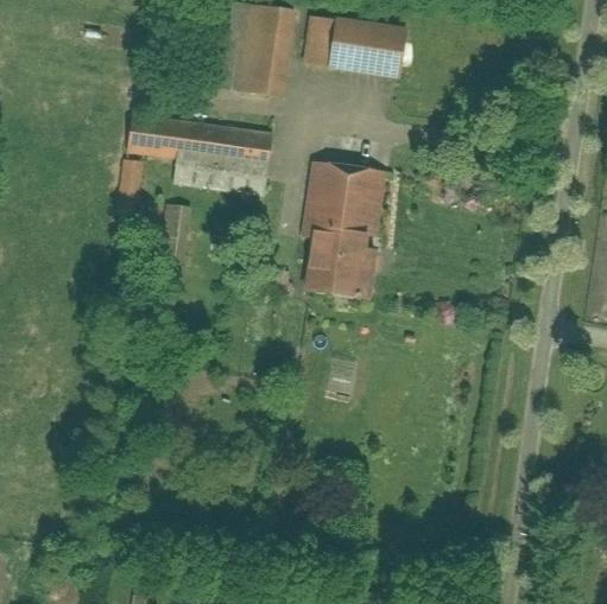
[(278,93),(290,7),(234,0),(225,0),(214,84),(278,93)]
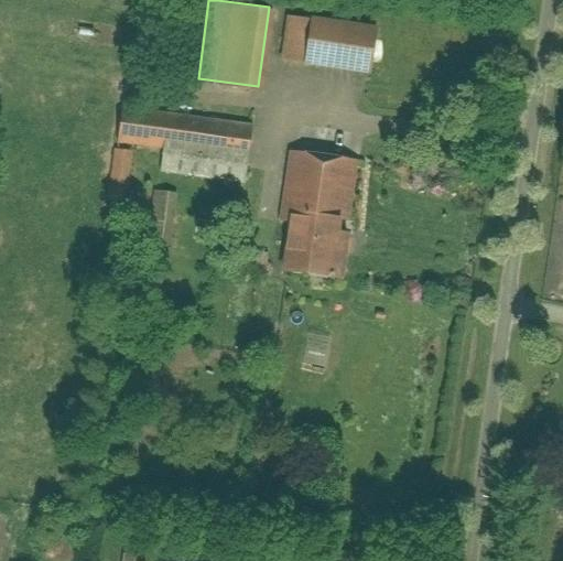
[(370,68),(376,24),(291,13),(285,57),(370,68)]
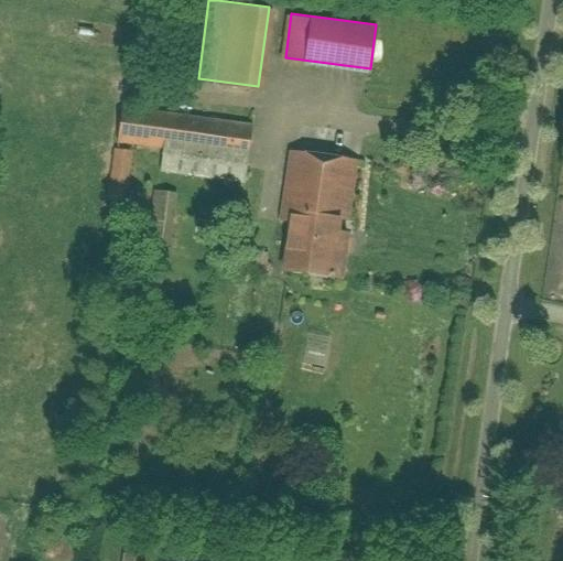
[(244,182),(250,121),(122,106),(118,141),(162,147),(159,172),(244,182)]
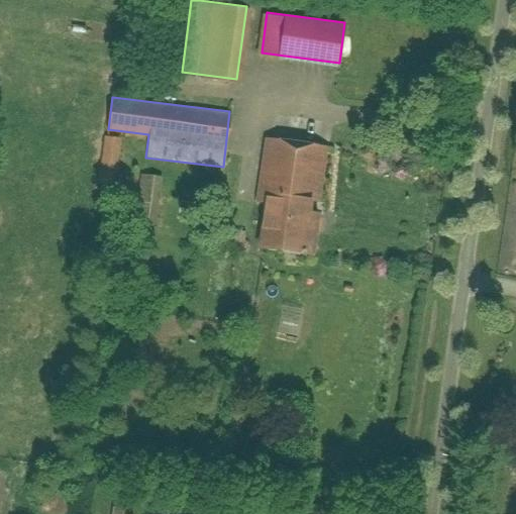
[(113,181),(118,136),(101,134),(97,179),(113,181)]
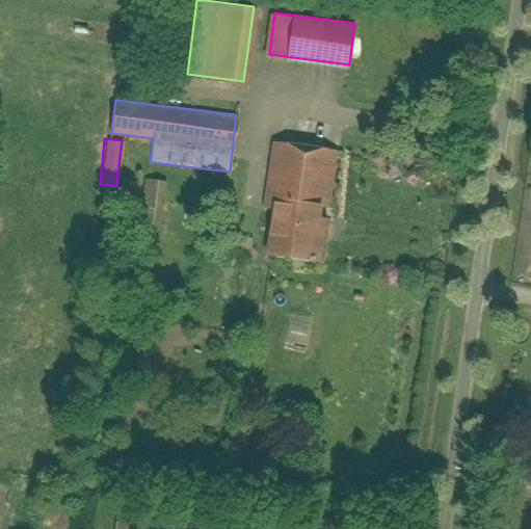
[(272,140),(257,254),(314,261),(329,149),(272,140)]
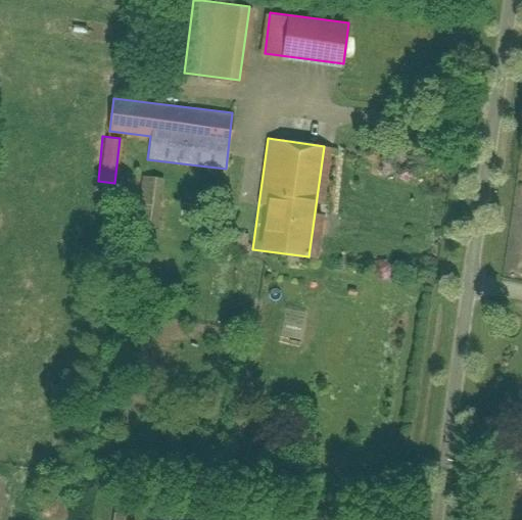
[(145,176),(144,189),(160,189),(161,176),(145,176)]
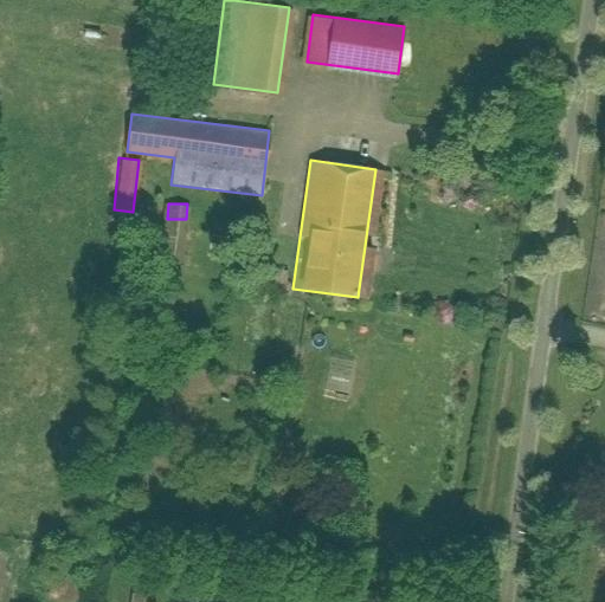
[(165,601),(166,597),(136,591),(134,601),(165,601)]
